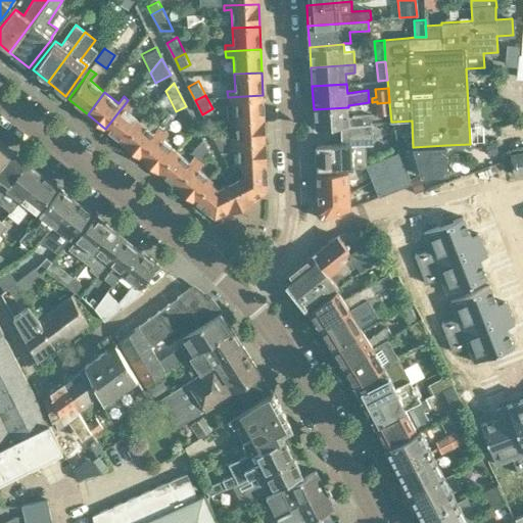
[(264,119),(263,95),(228,97),(228,103),(235,102),(236,120),(264,119)]
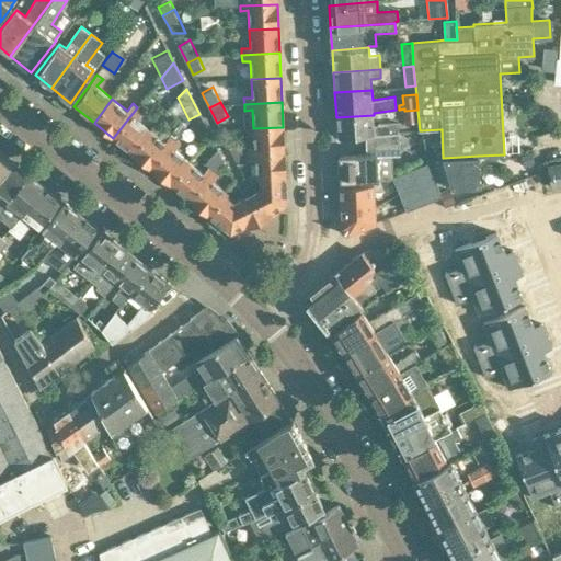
[(132,153),(151,129),(136,117),(142,111),(137,107),(113,138),(132,153)]
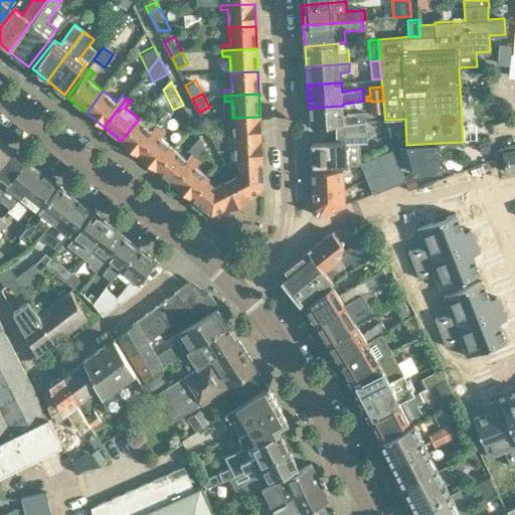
[(384,111),(383,101),(371,102),(372,113),(384,111)]
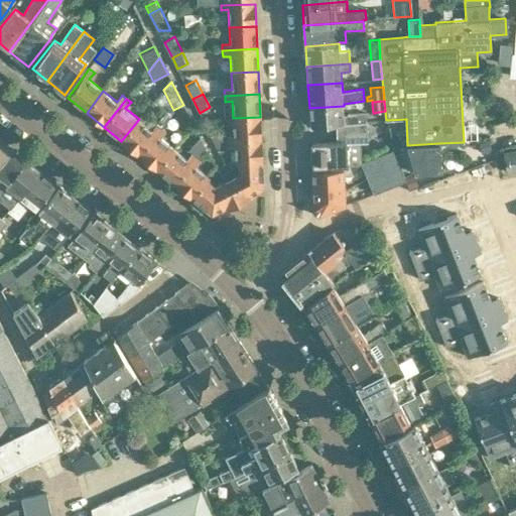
[(183,105),(173,110),(178,119),(180,122),(190,117),(183,105)]
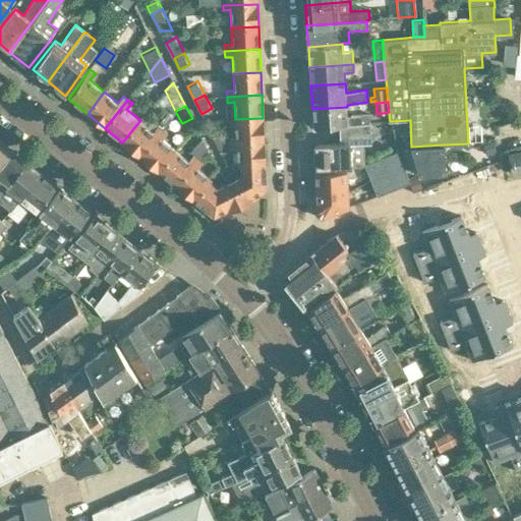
[(347,116),(347,107),(312,109),(313,128),(340,126),(371,124),(371,123),(370,114),(347,116)]
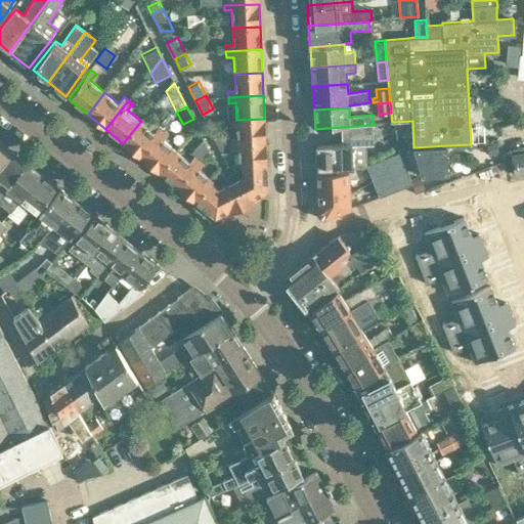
[(266,141),(264,119),(236,120),(237,137),(230,137),(229,133),(212,133),(217,144),(266,141)]
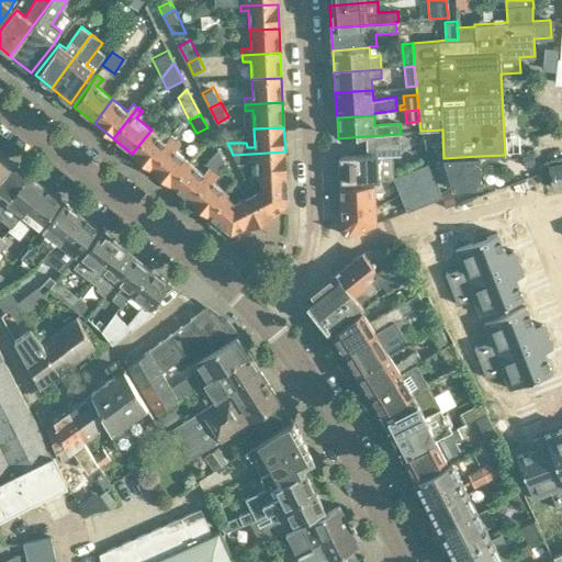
[(152,169),(177,138),(171,135),(166,142),(152,130),(132,154),(152,169)]
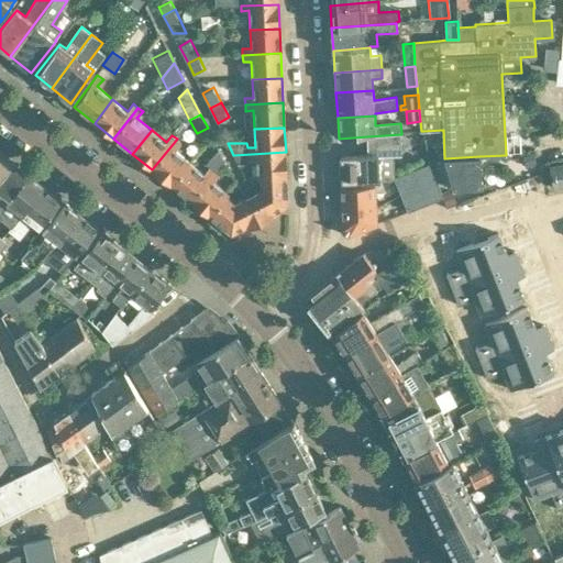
[(392,180),(392,154),(401,153),(401,134),(367,136),(368,155),(340,156),(340,162),(339,162),(339,178),(341,178),(341,183),(392,180)]
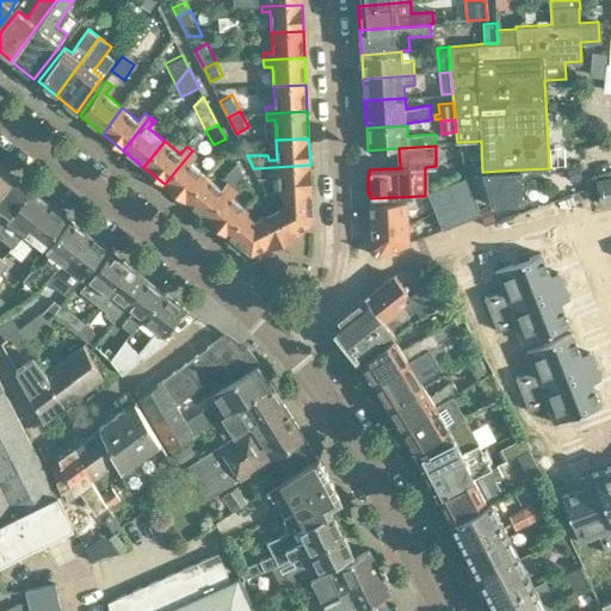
[(185,201),(205,176),(191,162),(197,155),(192,150),(165,184),(185,201)]
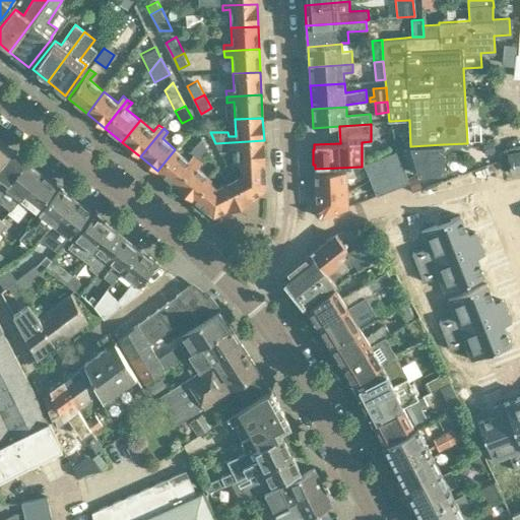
[(177,186),(207,148),(201,137),(190,151),(194,154),(188,160),(175,149),(157,171),(177,186)]
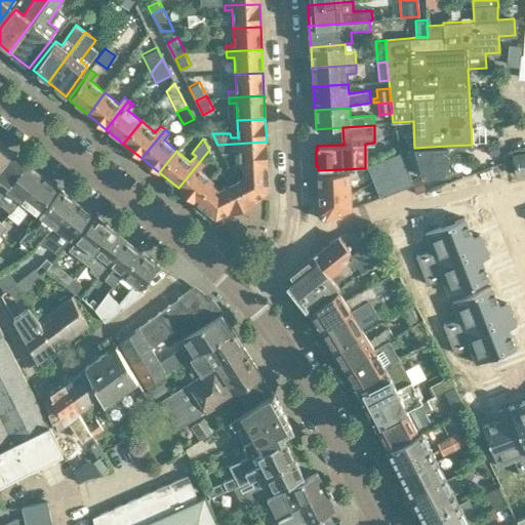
[(0,167),(12,152),(0,142),(0,167)]
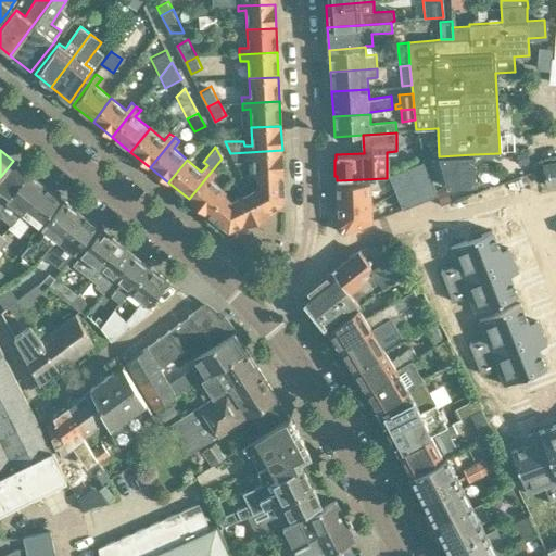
[(283,175),(282,150),(230,153),(239,169),(245,166),(244,158),(253,158),(254,176),(257,176),(283,175)]
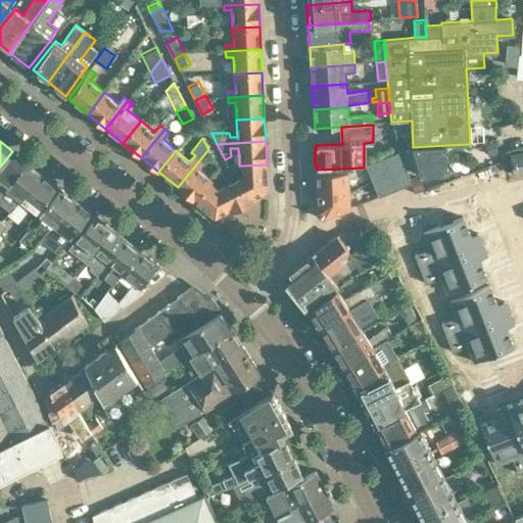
[(446,174),(445,145),(413,147),(421,175),(446,174)]
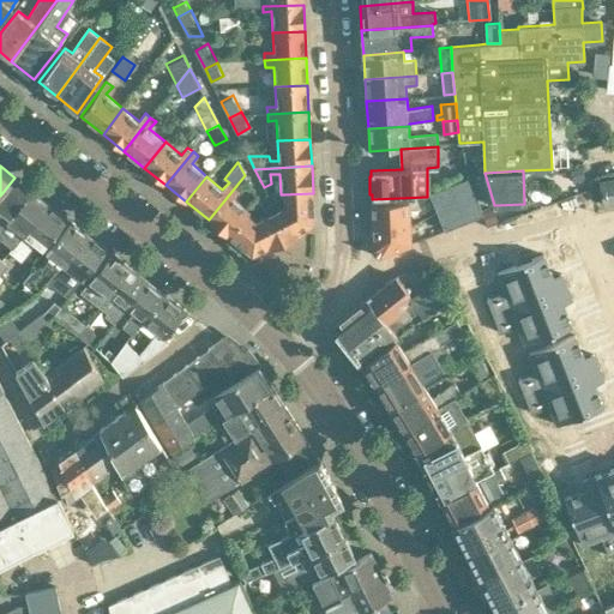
[(247,197),(253,192),(245,175),(209,220),(229,236),(248,214),(251,210),(233,198),(240,191),(247,197)]
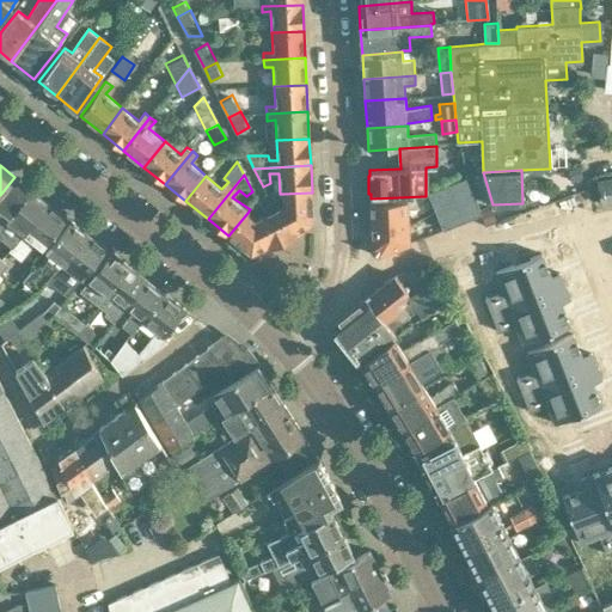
[(0,228),(10,216),(31,189),(14,177),(0,195),(0,228)]
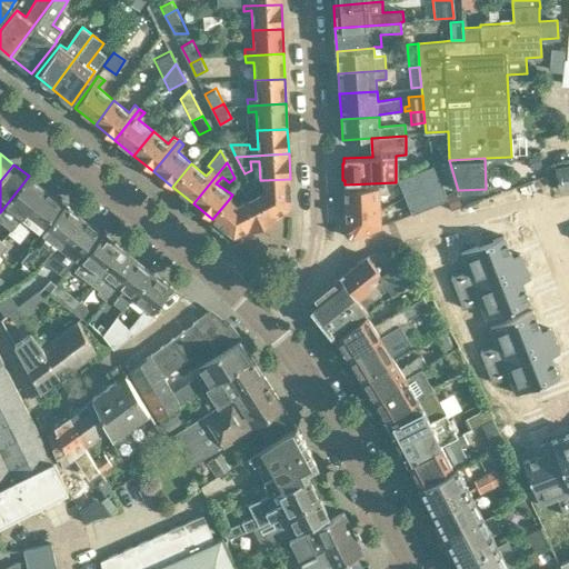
[(446,197),(432,166),(405,177),(412,195),(419,211),(447,199),(446,197)]
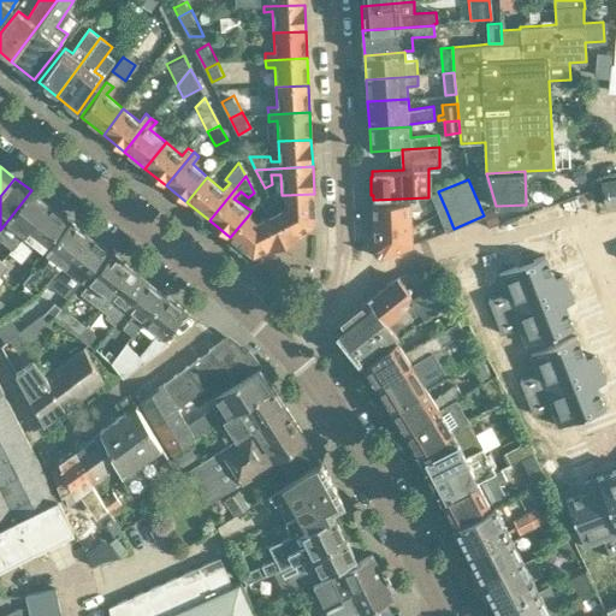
[(615,179),(602,182),(606,205),(615,202),(615,179)]
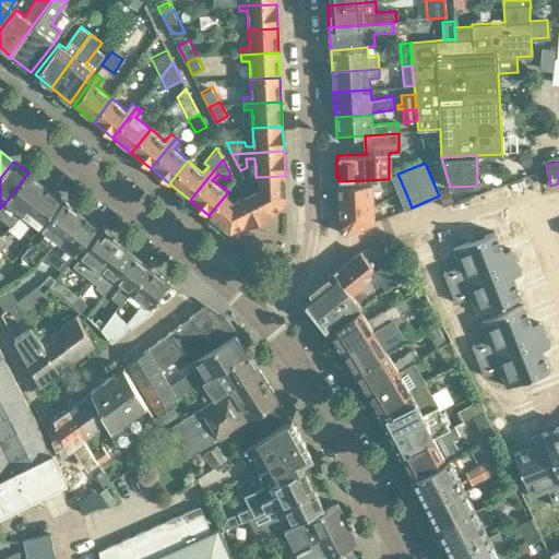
[(9,198),(0,209),(0,216),(13,227),(23,214),(45,186),(28,173),(9,198)]
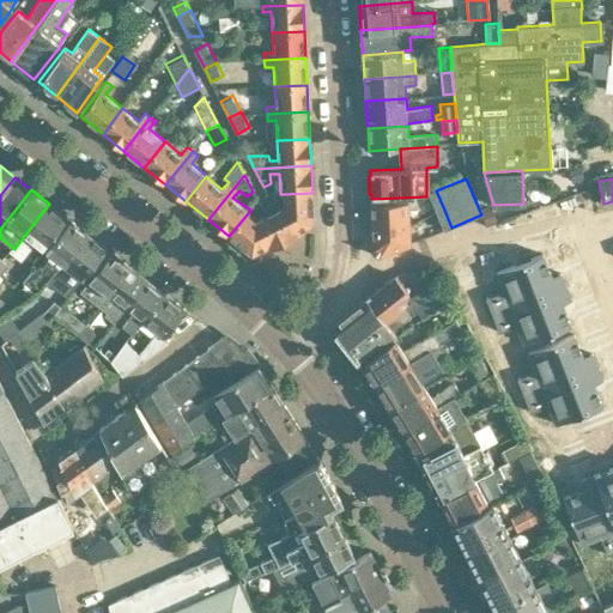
[(436,190),(429,193),(437,213),(444,210),(436,190)]
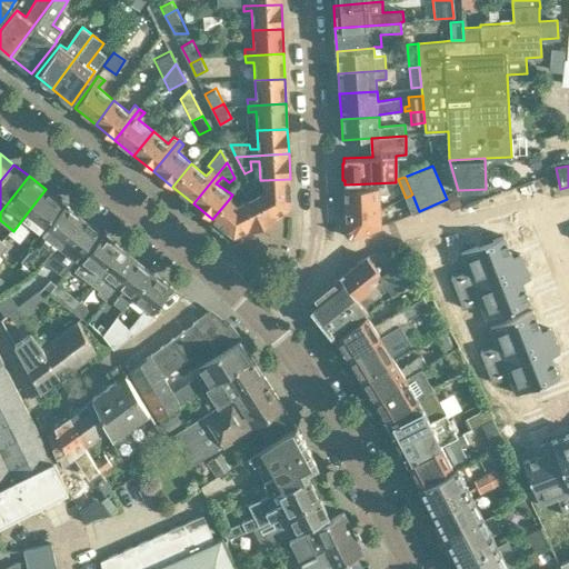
[(285,211),(291,208),(290,179),(263,180),(263,190),(250,198),(265,225),(287,213),(285,211)]
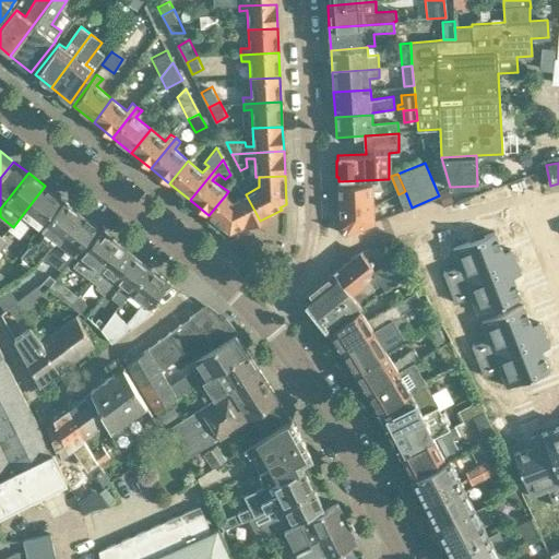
[(372,183),(337,186),(339,209),(373,205),(372,183)]
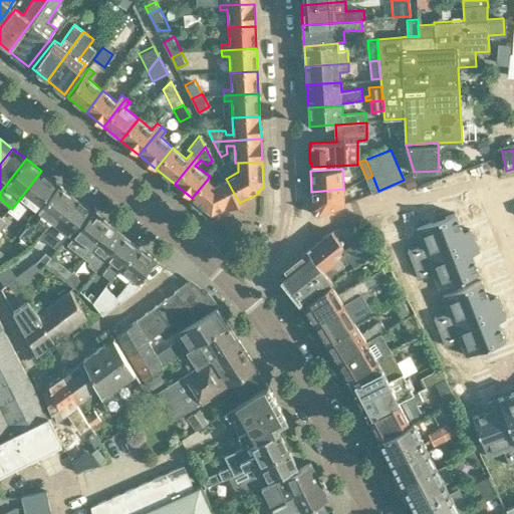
[(12,209),(10,211),(18,218),(30,204),(36,208),(56,182),(41,171),(21,197),(12,209)]
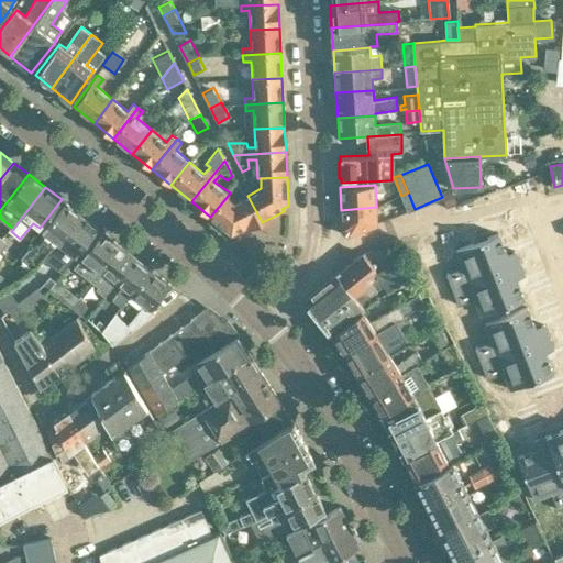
[(451,190),(441,195),(442,197),(446,208),(456,203),(451,190)]
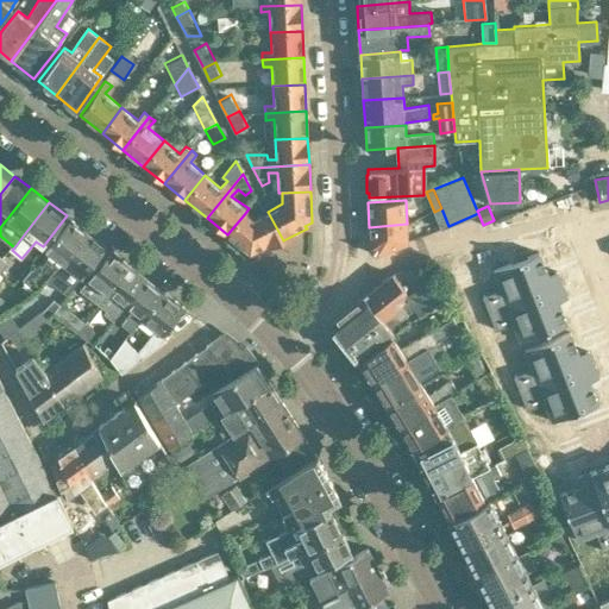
[(449,226),(441,208),(434,212),(441,228),(449,226)]
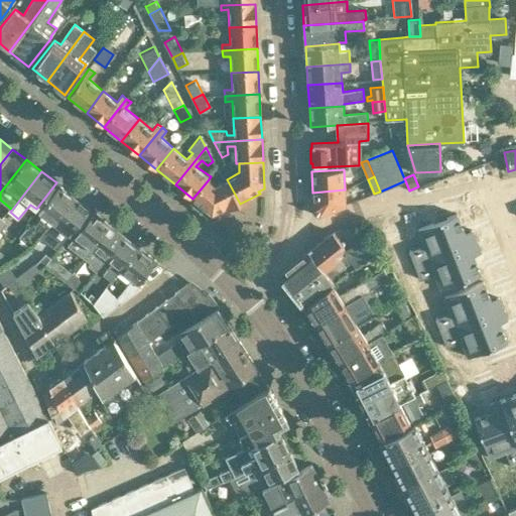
[(240,204),(227,179),(216,184),(209,179),(192,199),(212,215),(219,212),(220,214),(240,204)]
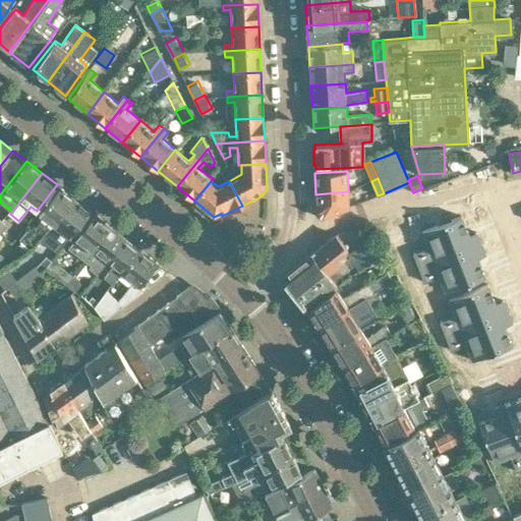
[(54,226),(75,198),(60,187),(40,213),(44,217),(26,239),(35,246),(41,238),(52,224),(54,226)]
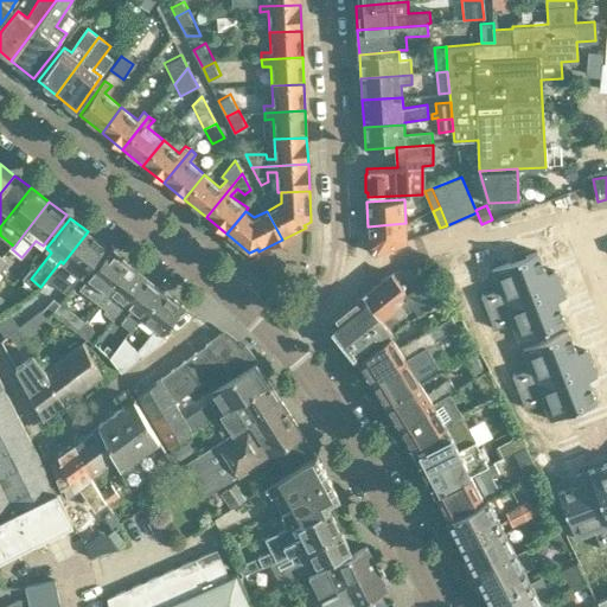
[(406,242),(406,223),(368,227),(368,248),(375,254),(406,242)]
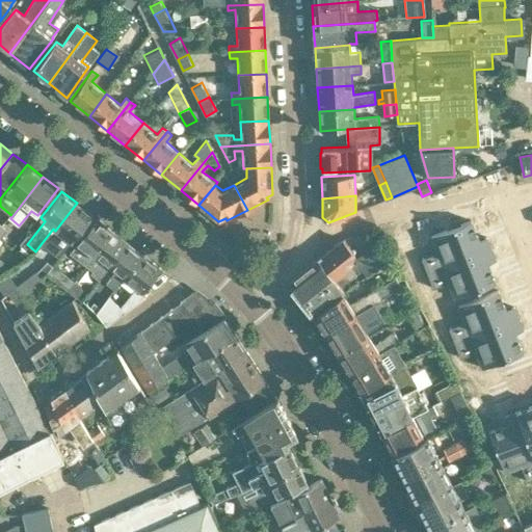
[(60,258),(94,216),(77,203),(55,231),(53,229),(42,243),(60,258)]
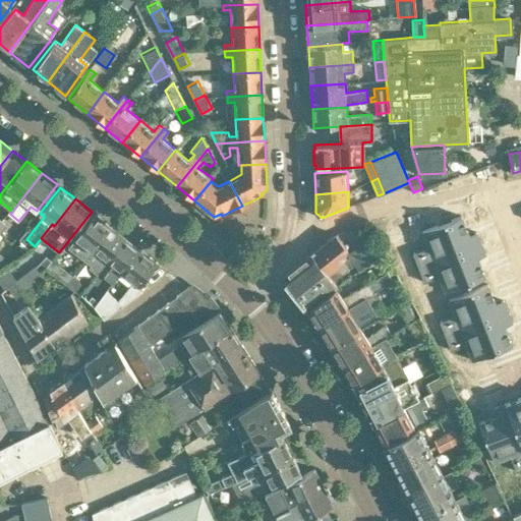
[(427,247),(412,253),(418,268),(480,243),(476,232),(469,235),(461,216),(455,198),(438,201),(446,222),(421,232),(427,247)]
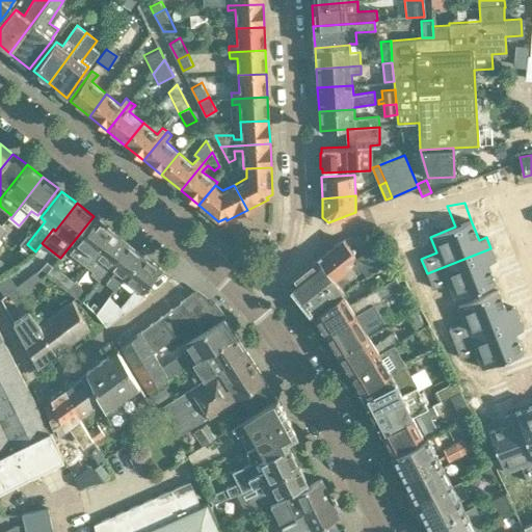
[(87,265),(113,232),(97,218),(71,253),(87,265)]
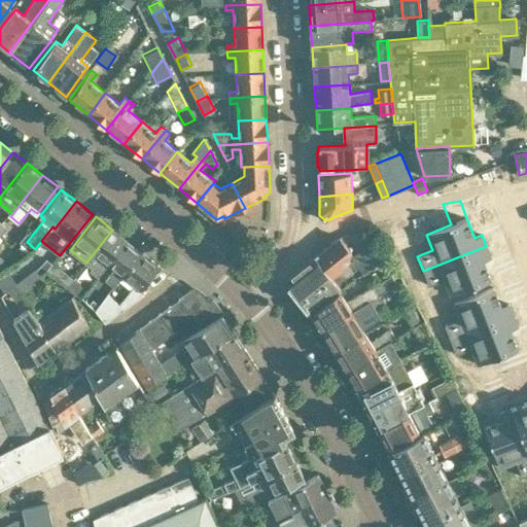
[(108,265),(127,241),(112,230),(86,262),(93,268),(91,271),(98,277),(108,265)]
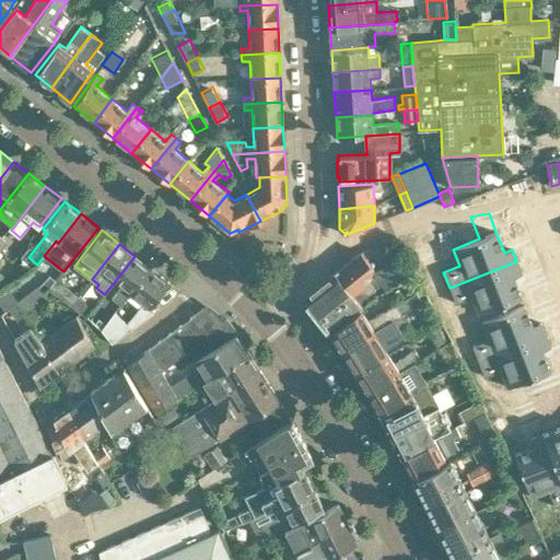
[(373,266),(361,252),(353,255),(306,293),(303,300),(319,321),(370,281),(363,275),(373,266)]
